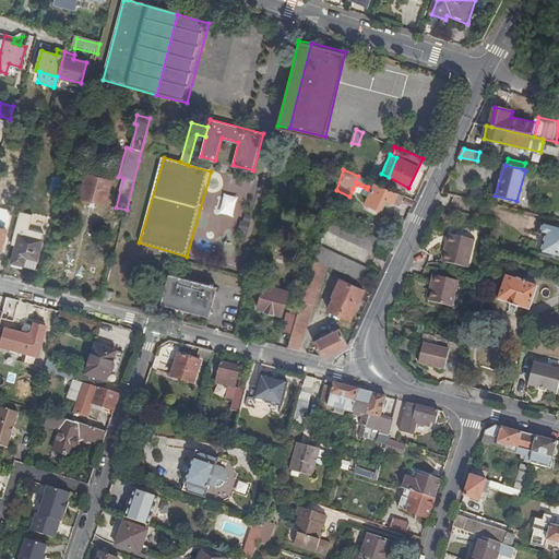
[(58,198),(64,179),(54,175),(47,194),(58,198)]
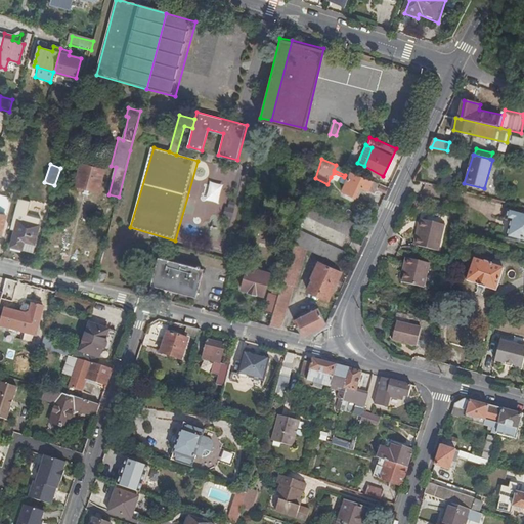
[(352,171),(336,164),(336,165),(334,170),(345,175),(350,177),(352,171)]
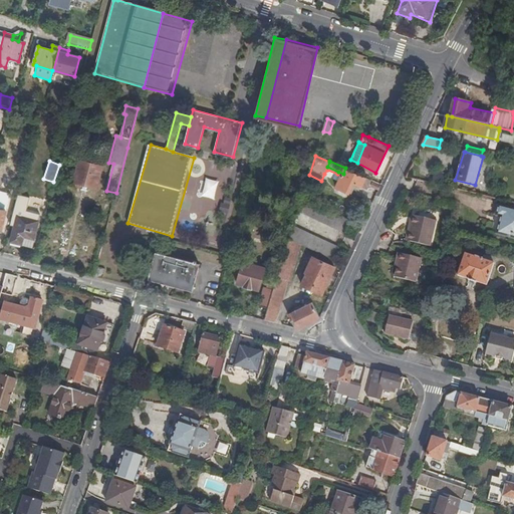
[(96,189),(102,168),(80,162),(74,183),(96,189)]
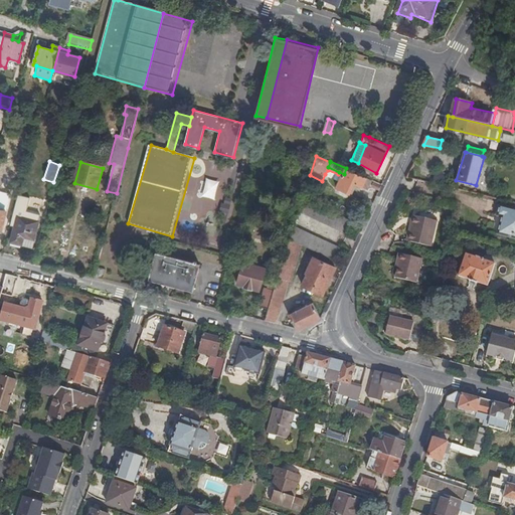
[(369,189),(373,179),(346,168),(344,174),(337,188),(349,193),(354,182),(358,184),(369,189)]
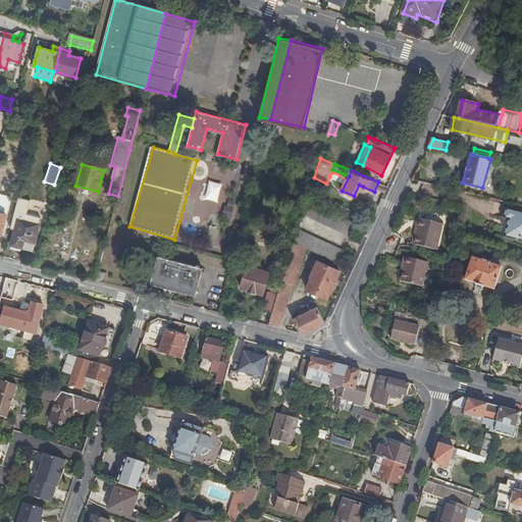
[(211,180),(206,199),(219,202),(223,184),(211,180)]
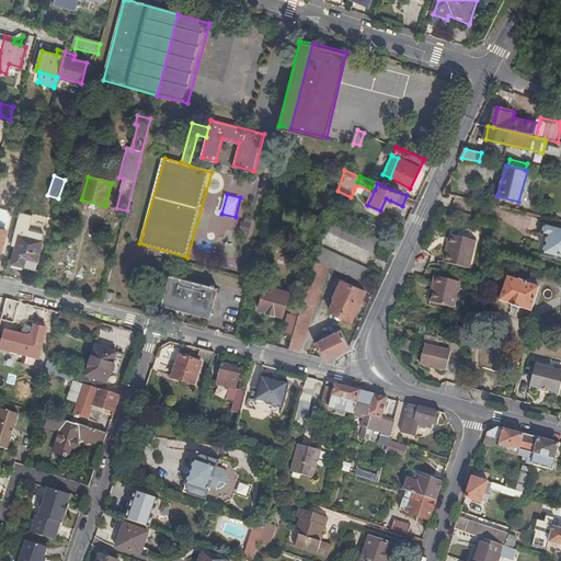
[(414,208),(418,201),(409,196),(405,204),(414,208)]
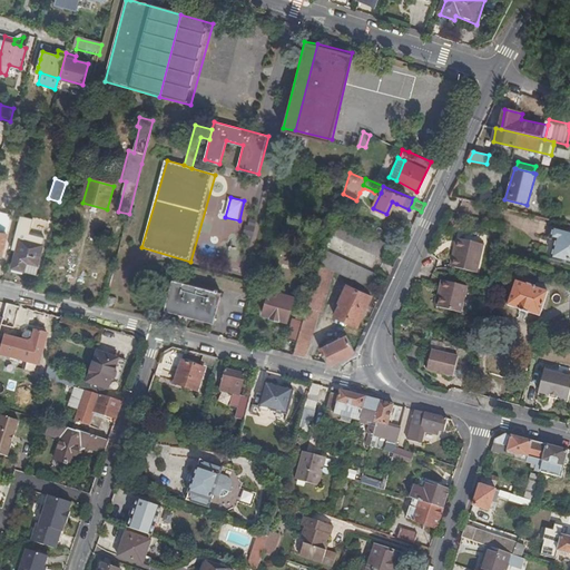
[(391,216),(396,204),(392,202),(386,214),(391,216)]
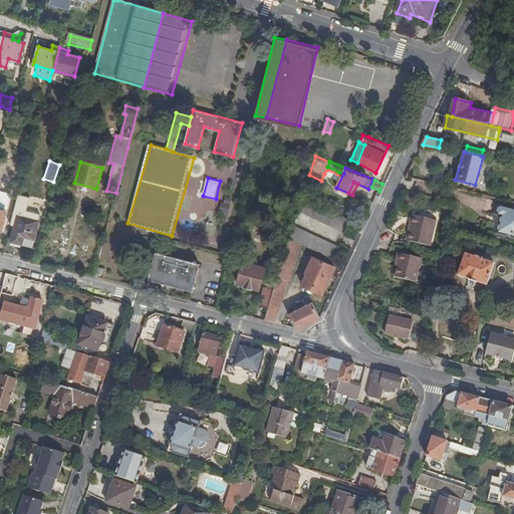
[(343,232),(349,219),(306,199),(301,211),(343,232)]
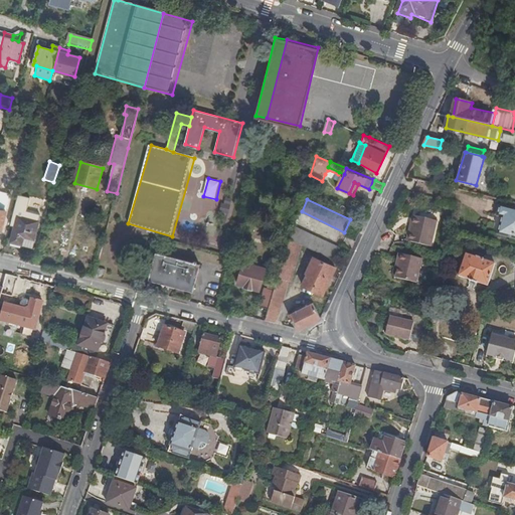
[(228,213),(230,206),(223,204),(221,211),(228,213)]
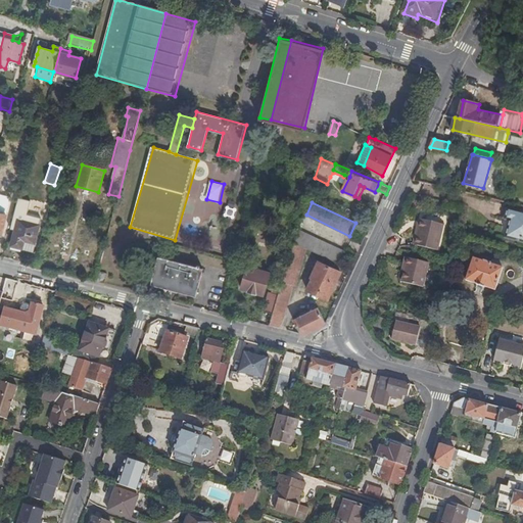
[(522,210),(510,207),(506,219),(511,221),(507,237),(522,241),(522,210)]
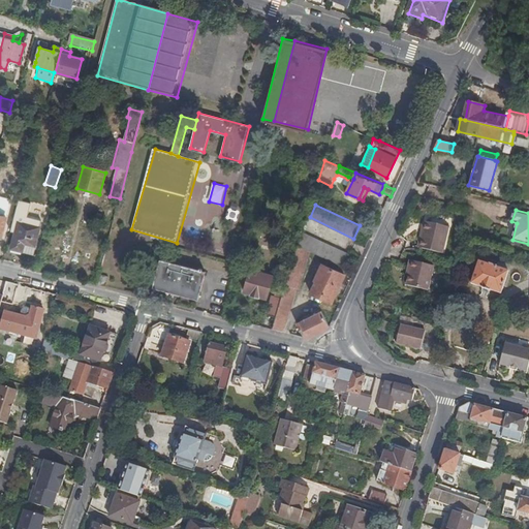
[(444,254),(449,228),(427,222),(418,248),(444,254)]
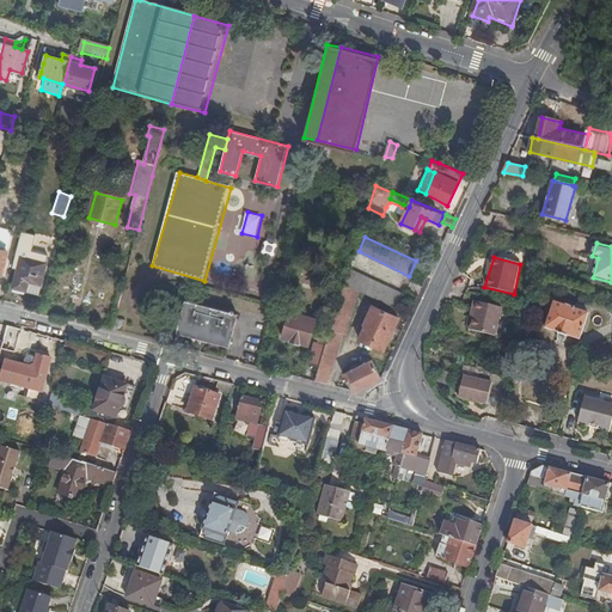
[(40,294),(46,264),(23,258),(16,288),(40,294)]
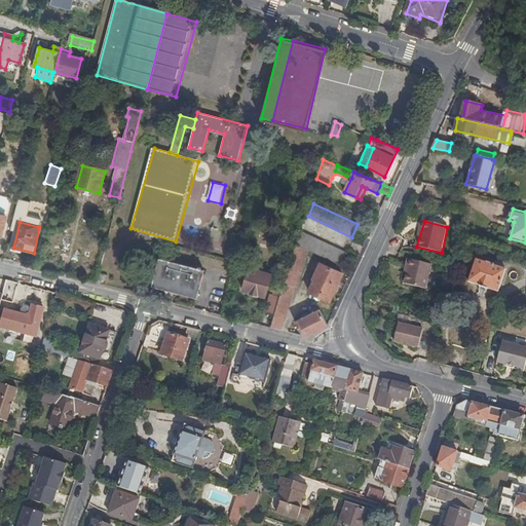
[(308,250),(340,264),(345,252),(300,230),(296,243),(308,250)]
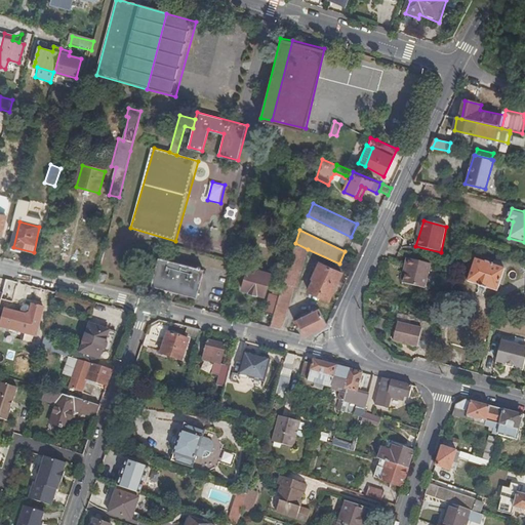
[(274,313),(270,326),(281,329),(294,285),(297,286),(308,249),(295,243),(282,288),(274,313)]
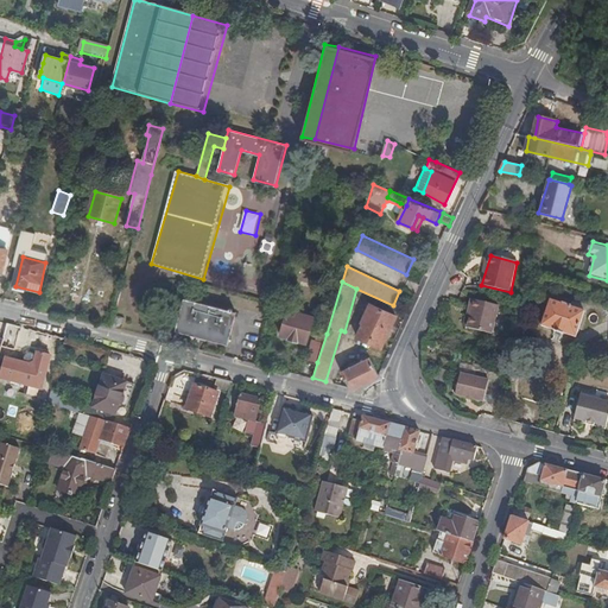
[(233,312),(182,298),(175,328),(226,341),(233,312)]
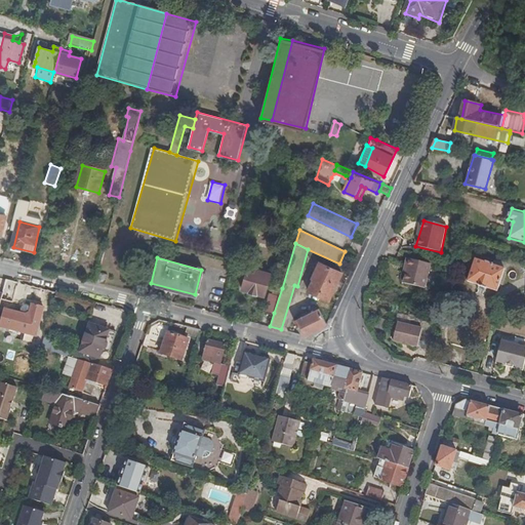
[(486,261),(475,257),(468,280),(478,284),(478,286),(485,288),(486,286),(497,290),(505,268),(493,264),(494,263),(486,259),(486,261)]
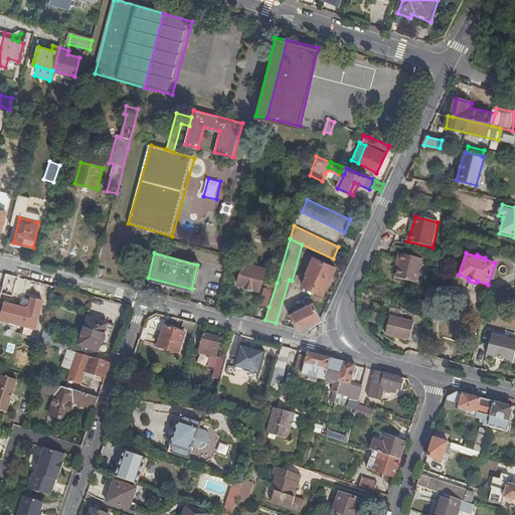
[(414,284),(420,261),(396,255),(394,262),(399,264),(395,280),(414,284)]
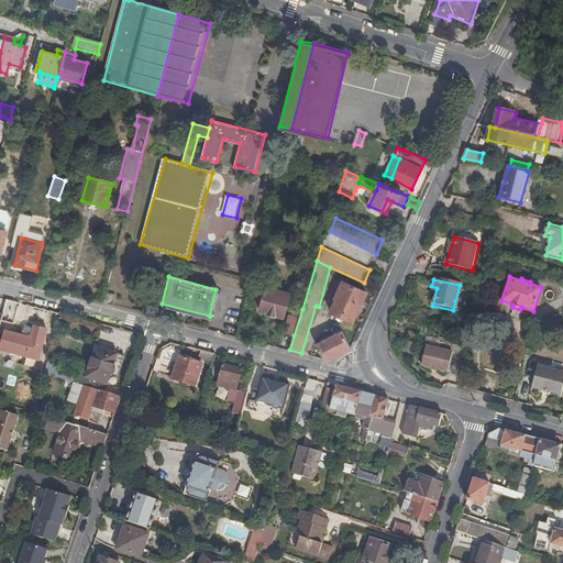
[(352,322),(365,293),(342,282),(329,311),(352,322)]
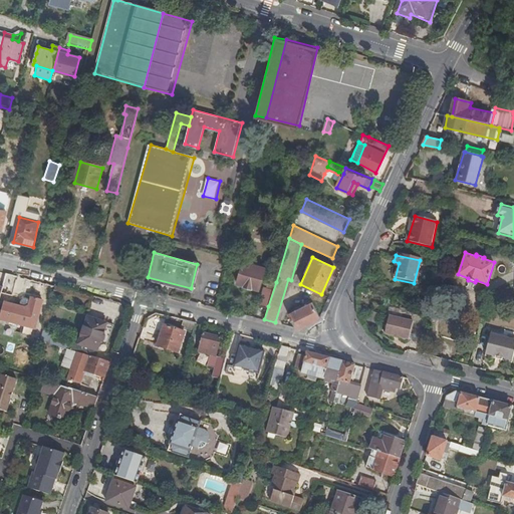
[(238,283),(258,289),(264,268),(260,267),(260,263),(256,262),(255,266),(243,262),(238,283)]
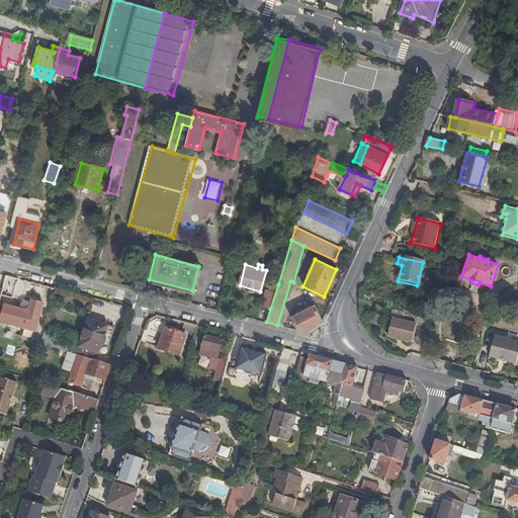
[(95,278),(102,280),(105,269),(98,267),(95,278)]
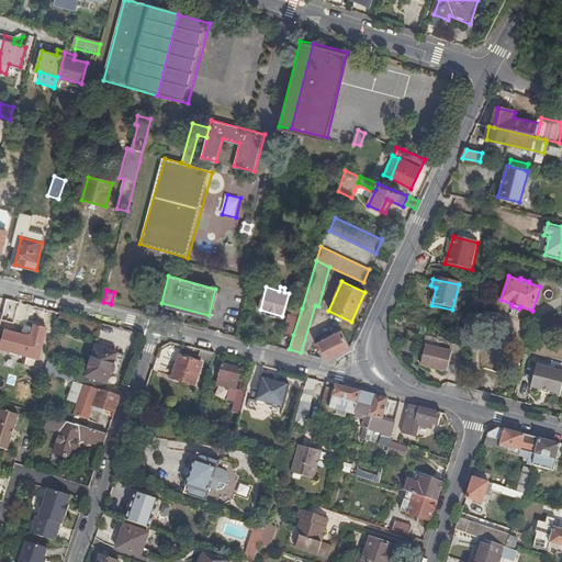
[(17,299),(7,296),(2,313),(2,315),(11,317),(17,299)]
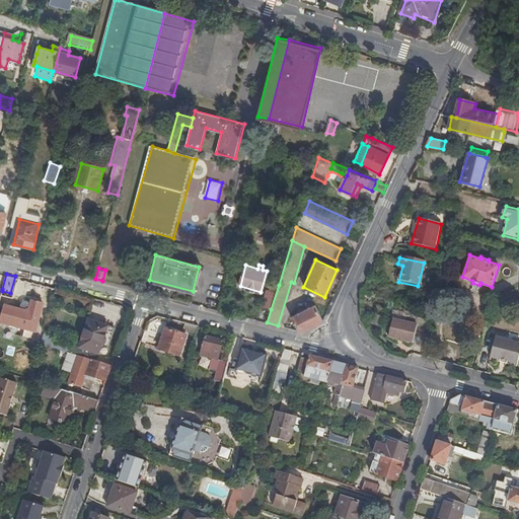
[(262,306),(271,309),(279,285),(271,283),(269,289),(267,289),(262,306)]
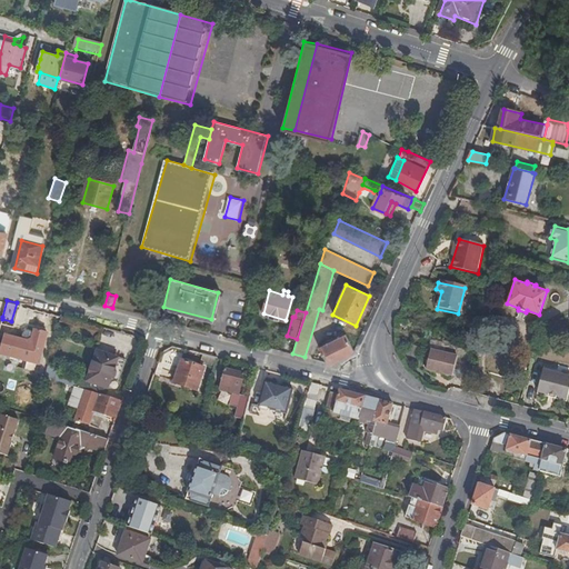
[(29,340),(19,338),(3,333),(0,348),(0,351),(38,361),(46,331),(35,328),(33,331),(32,338),(29,340)]
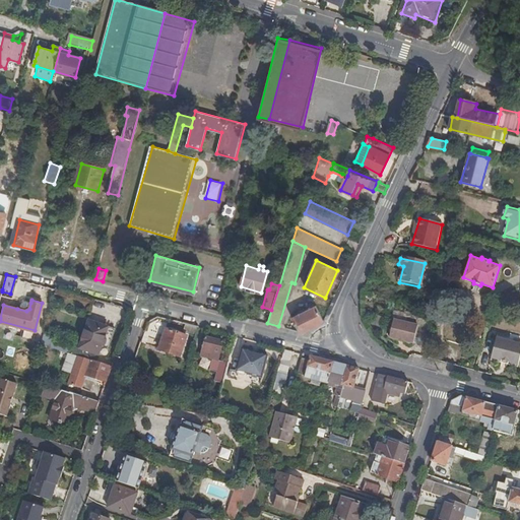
[(19,304),(17,309),(26,311),(29,309),(30,303),(23,301),(19,304)]
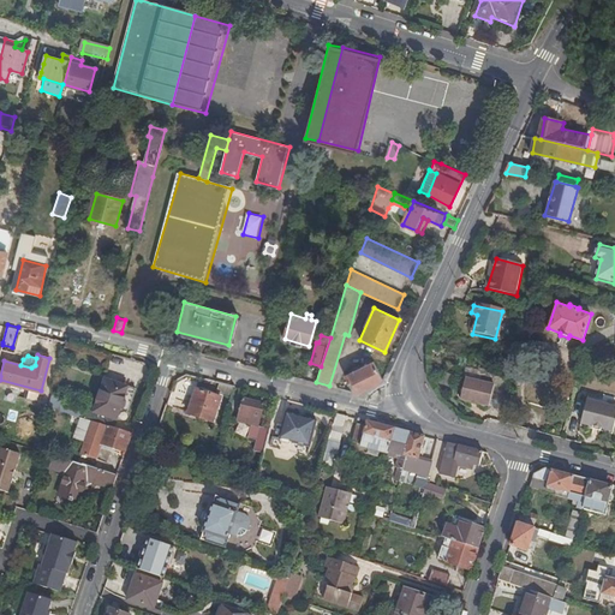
[(113,357),(111,369),(125,371),(126,370),(136,371),(138,360),(113,357)]
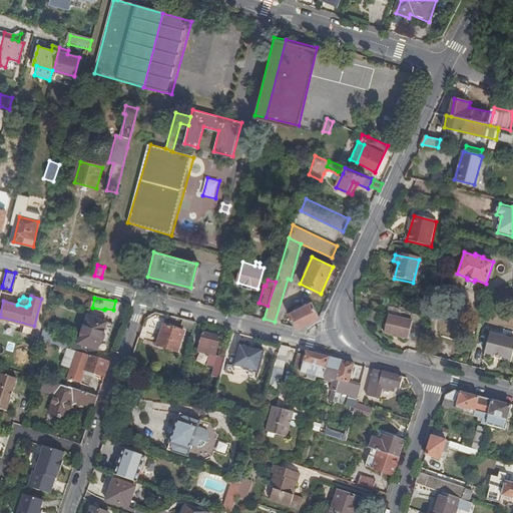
[(319,318),(320,316),(312,300),(288,312),(295,327),(301,328),(319,318)]
